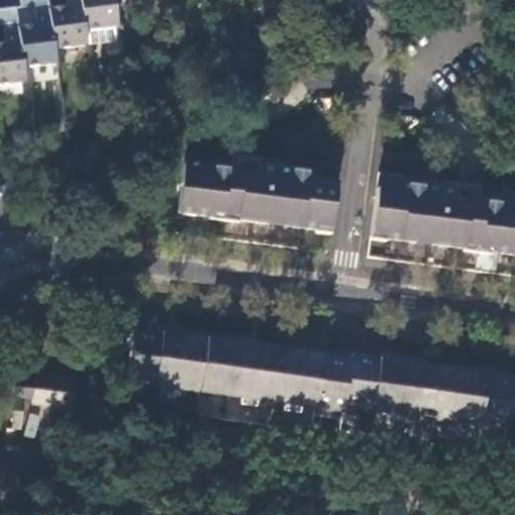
[(21,0),(22,5),(35,4),(38,22),(19,24),(26,80),(31,79),(30,65),(58,62),(50,5),(49,0),(21,0)]
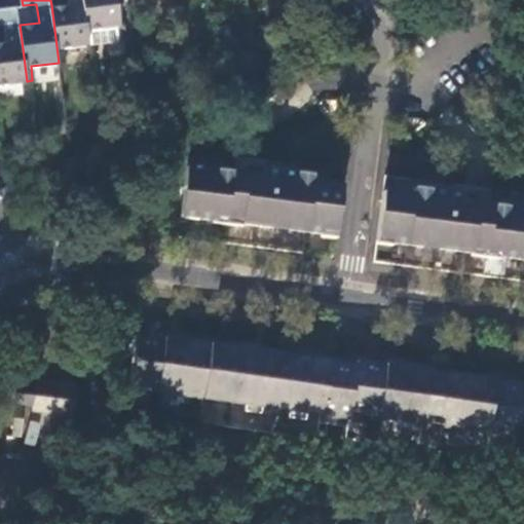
[(69,0),(70,4),(51,5),(59,63),(64,62),(62,47),(89,43),(87,29),(83,0),(69,0)]
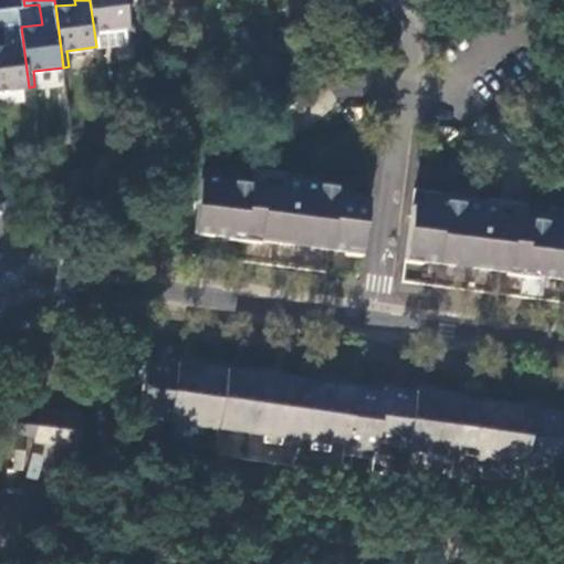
[(90,0),(94,31),(127,28),(129,28),(126,0),(90,0)]
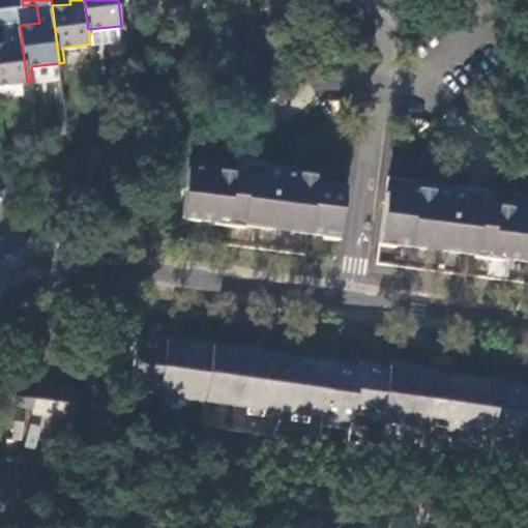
[(18,6),(0,7),(0,23),(4,23),(7,42),(0,41),(0,98),(1,99),(0,90),(0,84),(27,82),(20,25),(18,6)]
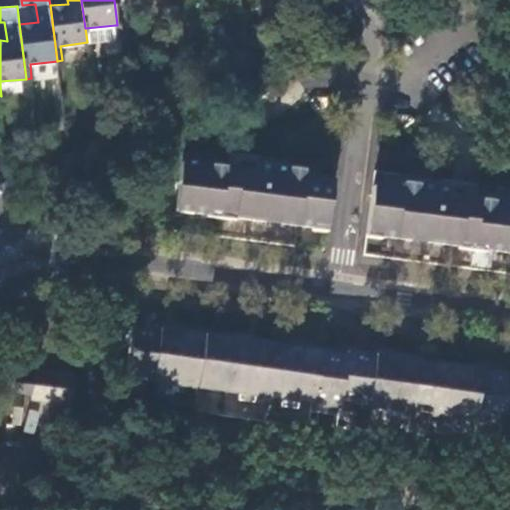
[(115,25),(85,28),(87,42),(116,39),(115,25)]
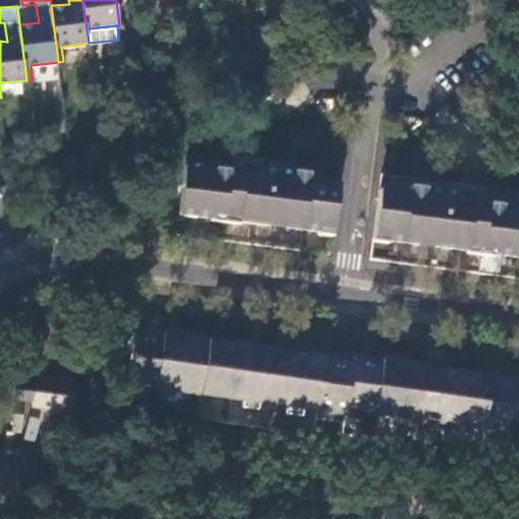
[(180,210),(334,229),(340,182),(311,179),(312,171),(247,164),(246,170),(185,163),(180,210)]
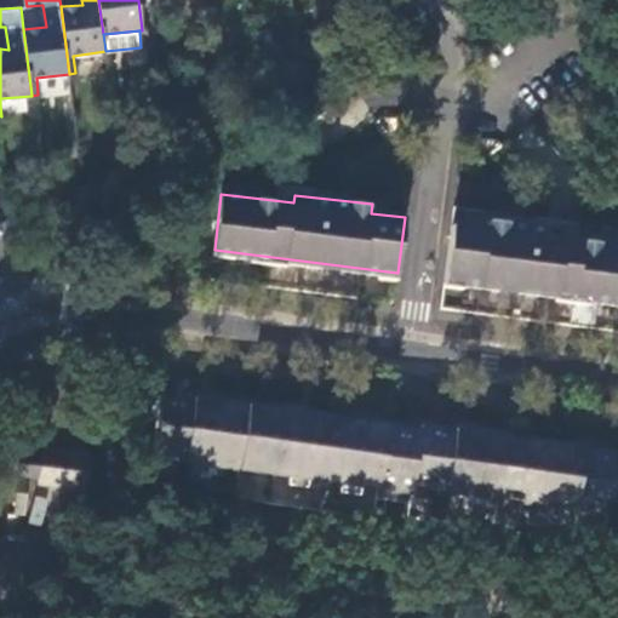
[(445,281),(617,303),(617,242),(564,235),(564,228),(490,219),(487,227),(453,222),(445,281)]
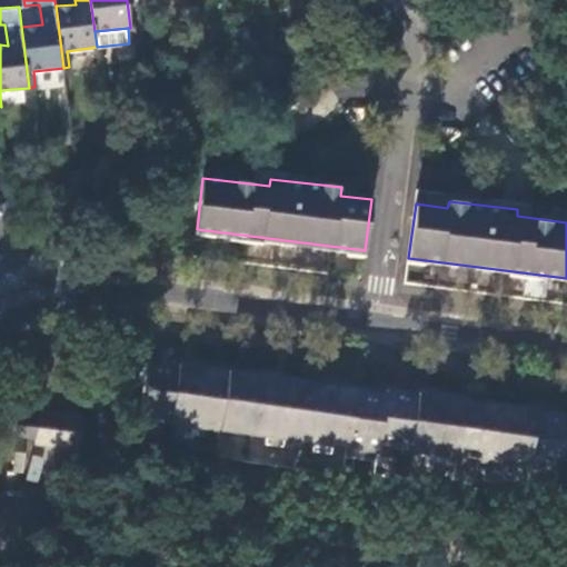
[(150,361),(142,418),(379,453),(380,447),(459,459),(460,451),(479,454),(478,461),(558,473),(561,446),(566,421),(566,415),(489,405),(488,408),(468,405),(468,401),(387,390),(387,396),(150,361)]
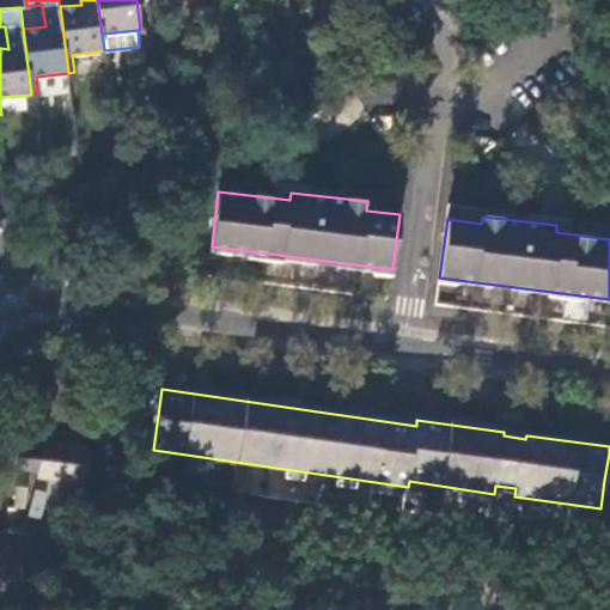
[(89,486),(89,483),(48,477),(52,445),(43,444),(42,447),(23,445),(20,469),(41,471),(40,480),(89,486)]
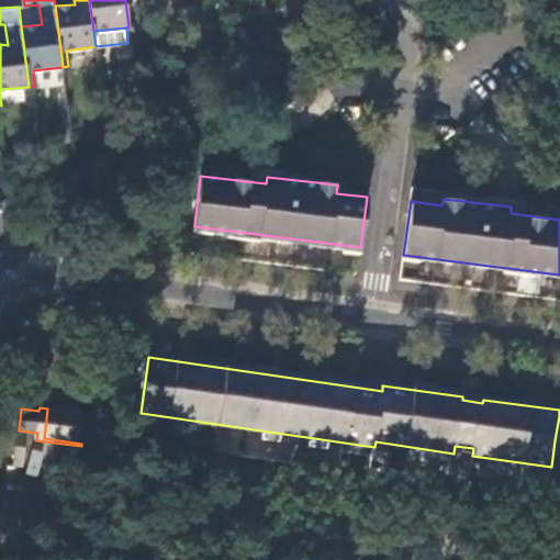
[(81,444),(86,413),(47,409),(44,438),(81,444)]
